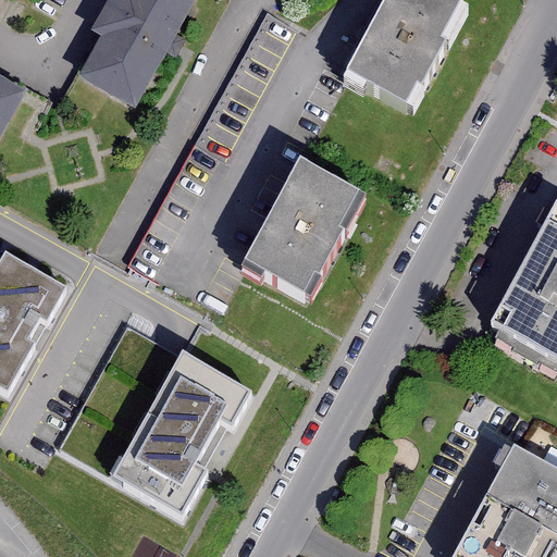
[(101,35),(78,74),(135,107),(195,0),(108,0),(91,29),(101,35)]
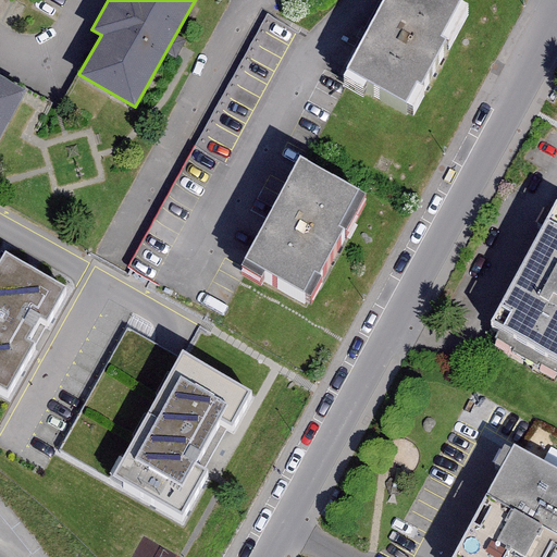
[(478,14),(452,0),(401,0),(353,94),(418,128),(478,14)]
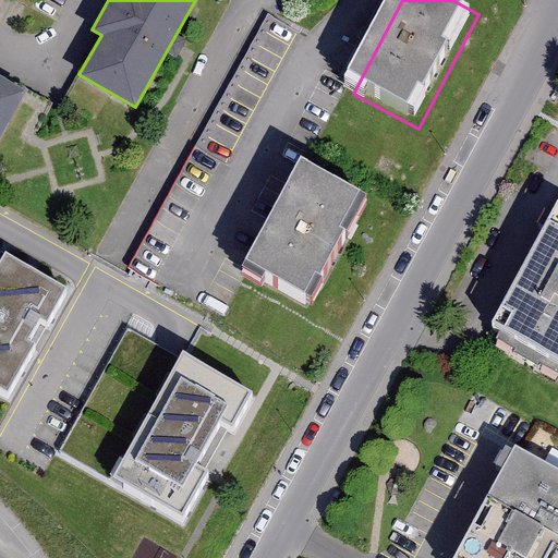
[(0,135),(26,89),(0,74),(0,135)]
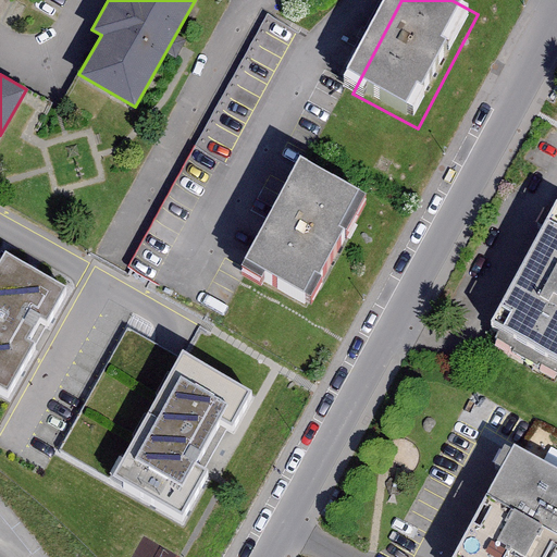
[(359,186),(299,157),(246,265),(307,295),(359,186)]
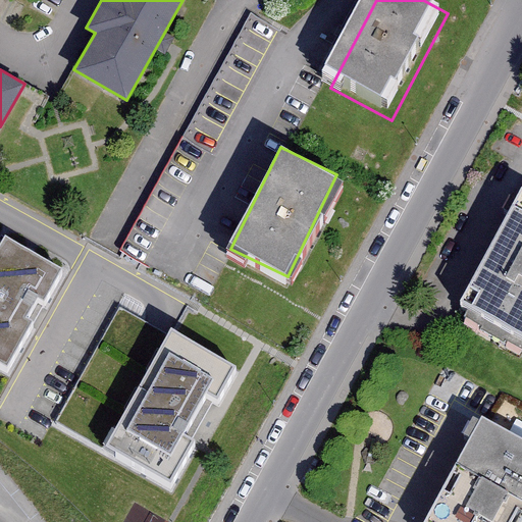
[(521,217),(462,327),(521,360),(521,217)]
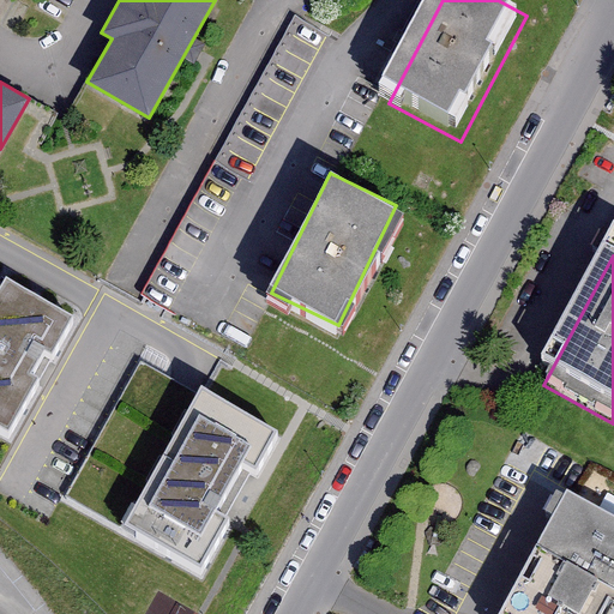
[(0,289),(0,423),(8,429),(73,315),(6,278),(0,289)]
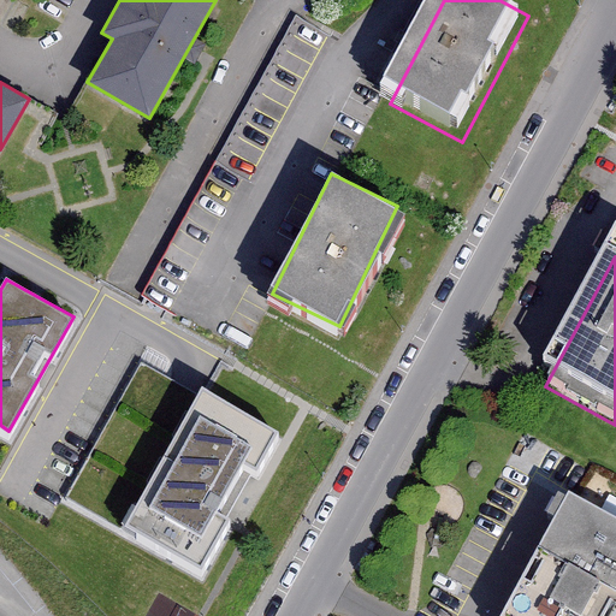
[(279,432),(203,389),(125,527),(201,569),(279,432)]
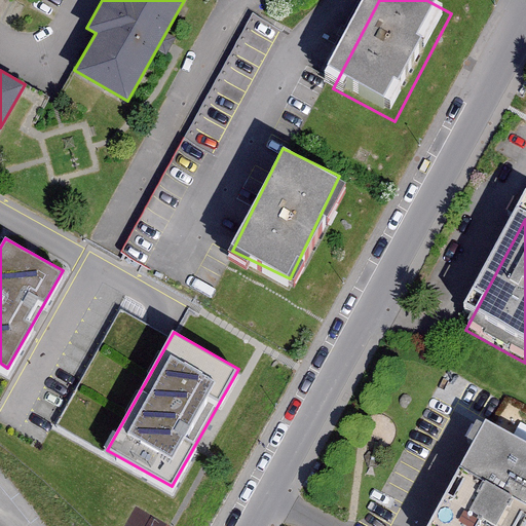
[(525,441),(491,422),(436,525),(525,525),(525,441)]
